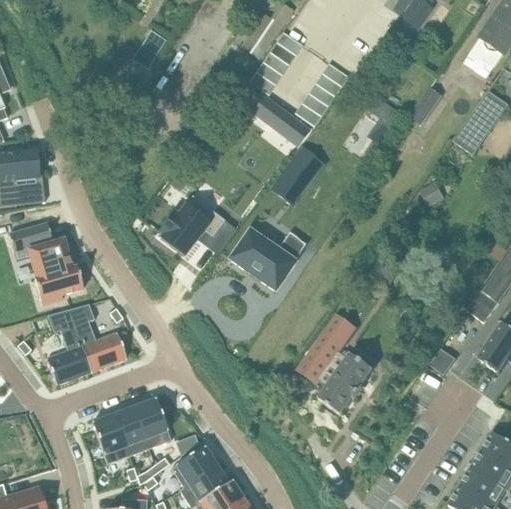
[(378,0),(372,12),(390,22),(400,4),(392,0),(378,0)]
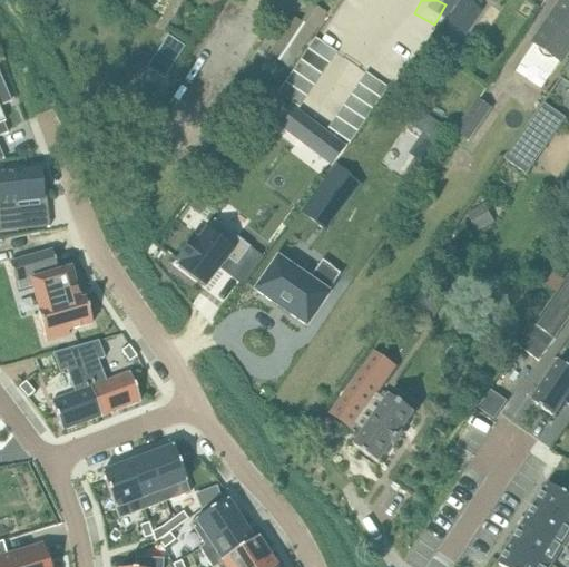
[(479,2),(480,0),(457,0),(454,5),(474,19),(483,6),(479,2)]
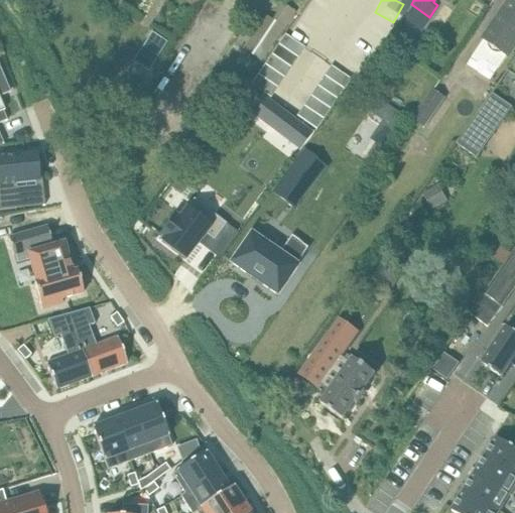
[(504,0),(496,11),(500,13),(481,36),(489,41),(490,43),(490,45),(491,47),(494,49),(498,50),(500,50),(503,50),(508,54),(514,44),(514,0),(504,0)]
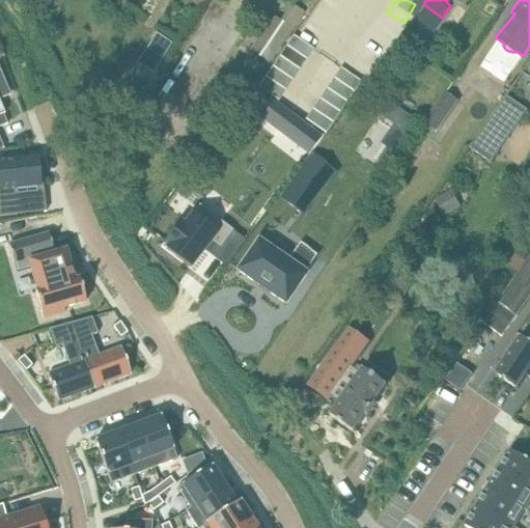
[(274,12),(250,48),(271,62),(294,27),(296,29),(308,11),(293,1),(281,18),(274,12)]
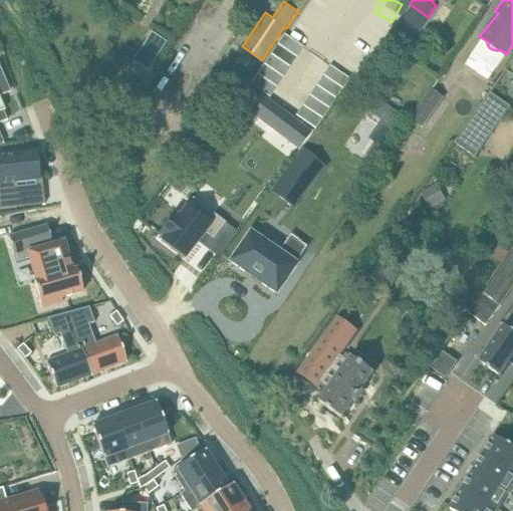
[(165,37),(150,28),(132,58),(147,67),(165,37)]
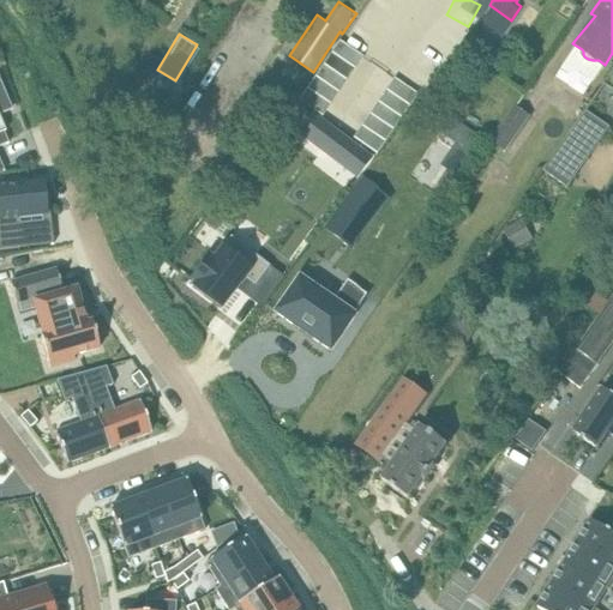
[(341,37),(332,49),(356,65),(364,54),(341,37)]
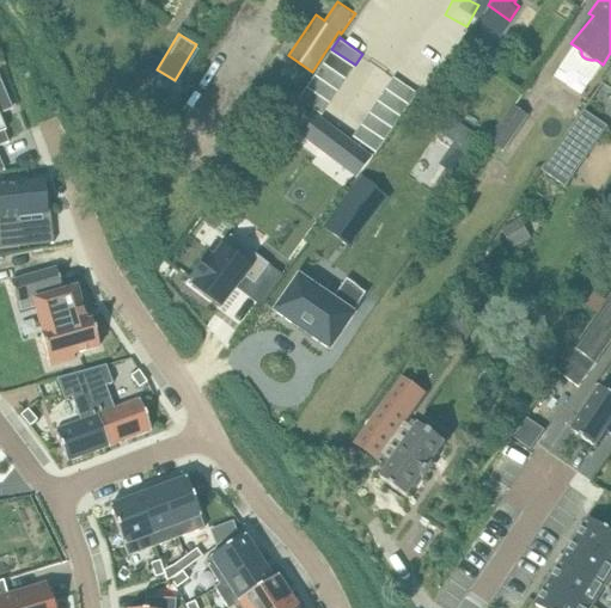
[(331,49),(323,61),(347,77),(355,65),(331,49)]
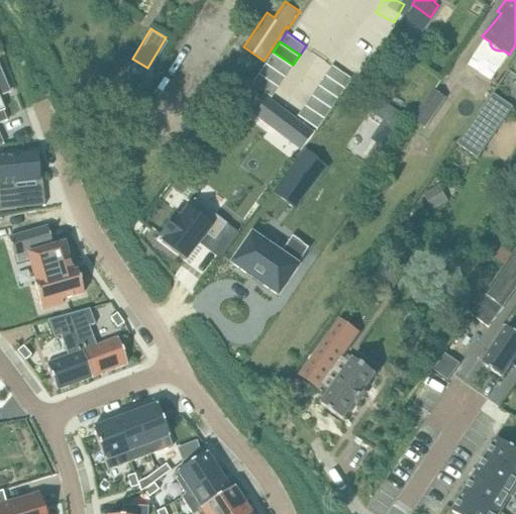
[(273,52),(266,62),(286,75),(293,65),(273,52)]
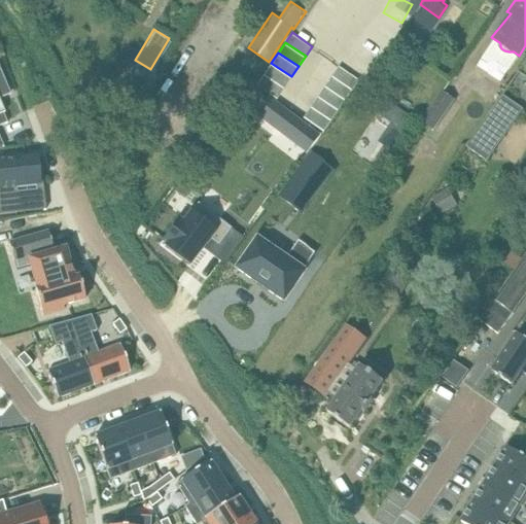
[(271,63),(264,73),(284,86),(291,76),(271,63)]
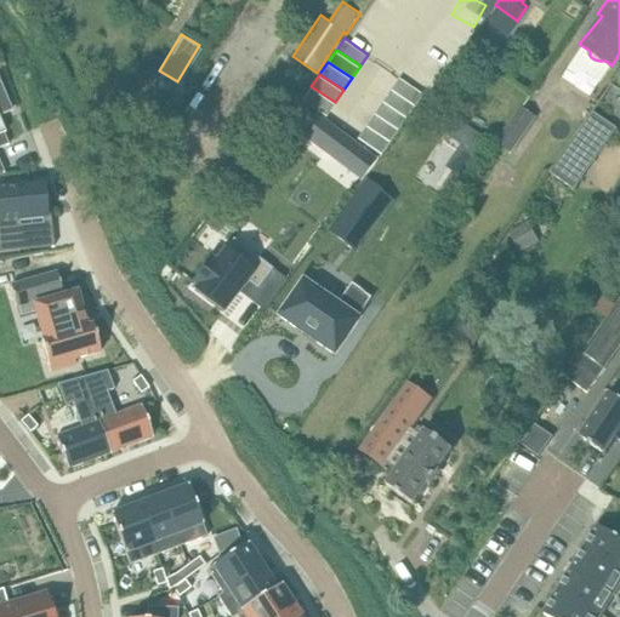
[(399,75),(391,87),(415,104),(424,92),(399,75)]
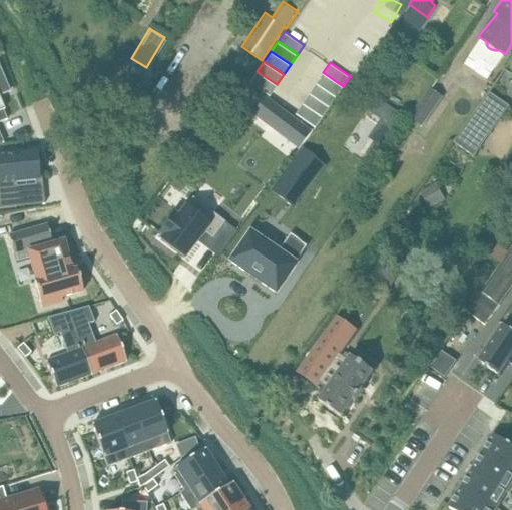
[(0,121),(8,118),(4,109),(5,108),(0,96),(0,93),(10,89),(0,65),(0,121)]
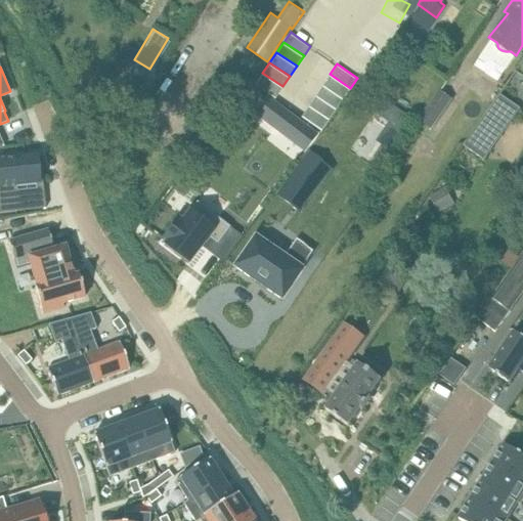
[(262,73),(256,83),(275,96),(282,86),(262,73)]
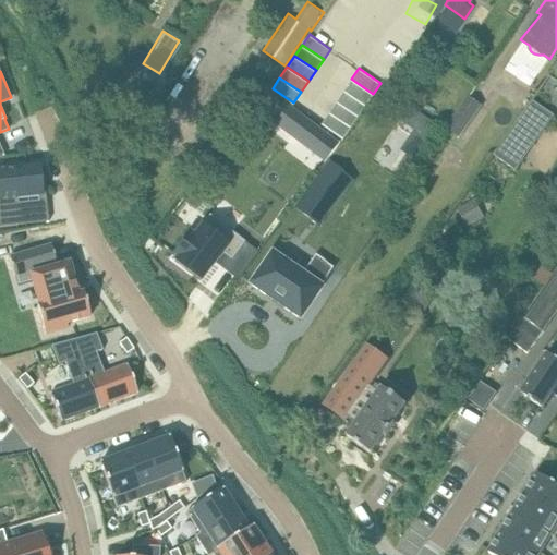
[(351,79),(343,89),(365,105),(373,94),(351,79)]
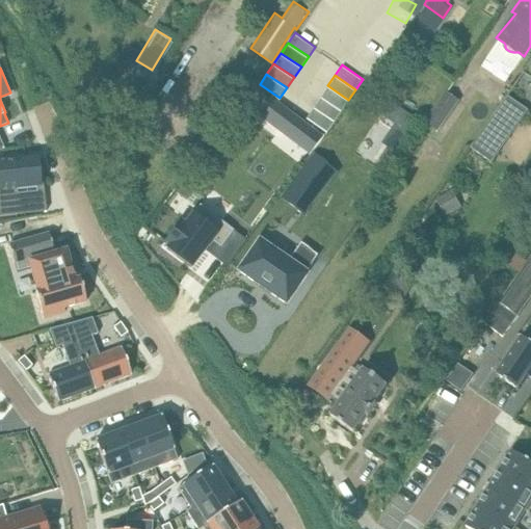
[(327,85),(321,96),(341,110),(348,100),(327,85)]
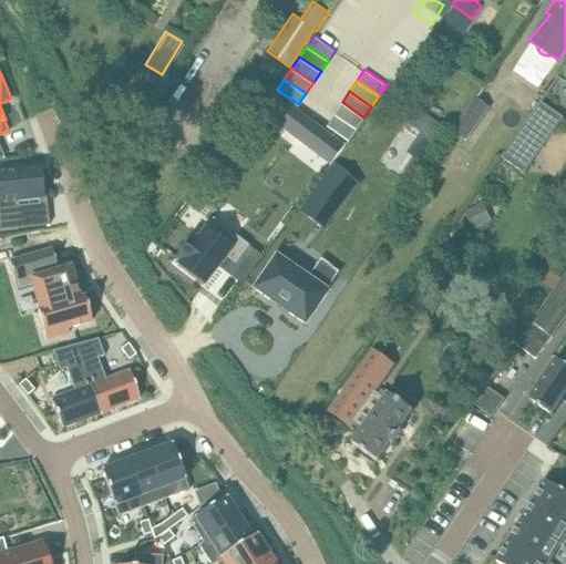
[(467,137),(491,104),(476,94),(453,127),(467,137)]
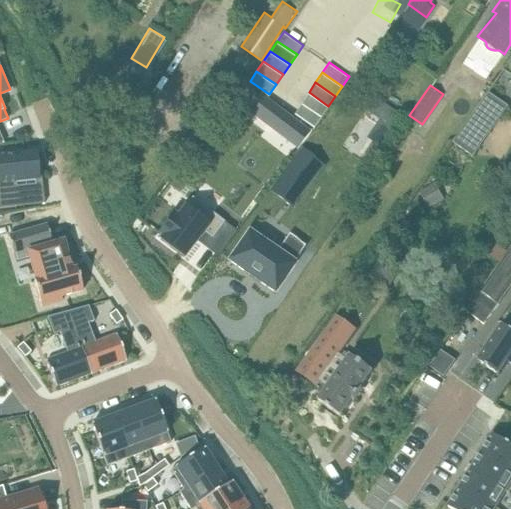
[(509,104),(489,89),(482,100),(502,114),(509,104)]
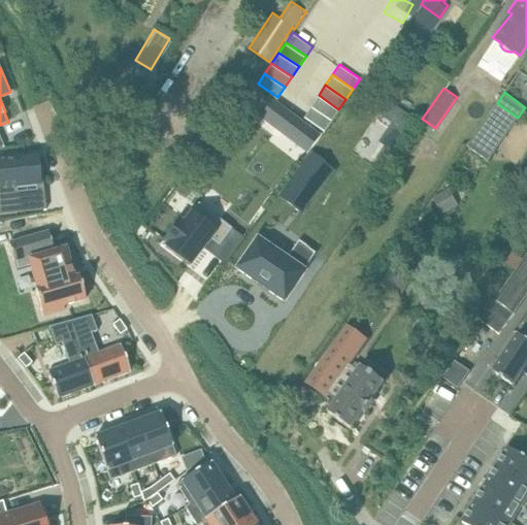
[(270,95),(258,111),(283,130),(286,133),(298,117),(270,95)]
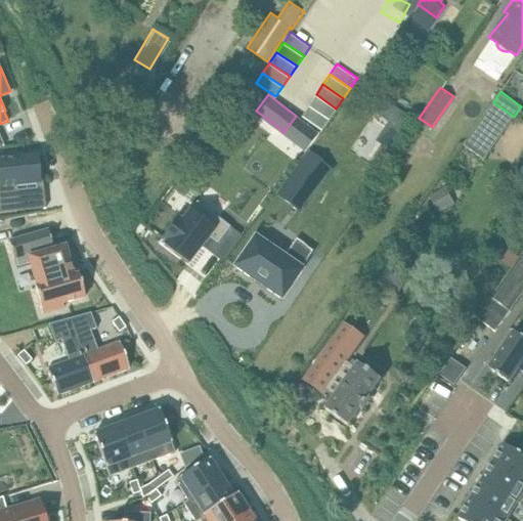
[(316,94),(309,104),(330,118),(336,109),(316,94)]
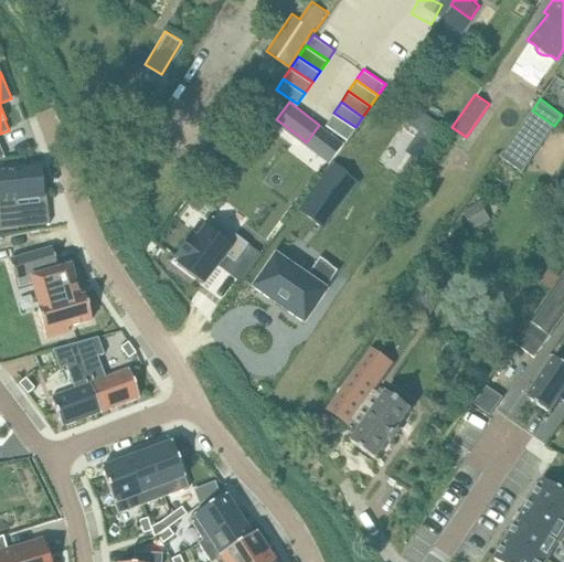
[(416,105),(406,119),(421,129),(437,141),(447,126),(416,105)]
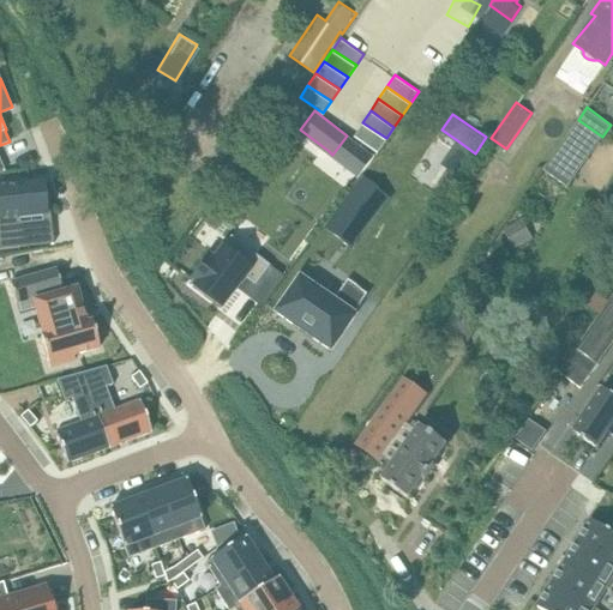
[(362,122),(354,134),(378,150),(386,138),(362,122)]
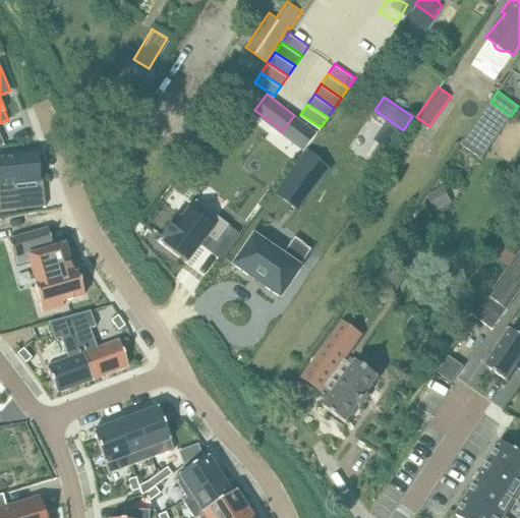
[(489,146),(469,131),(462,142),(482,157),(489,146)]
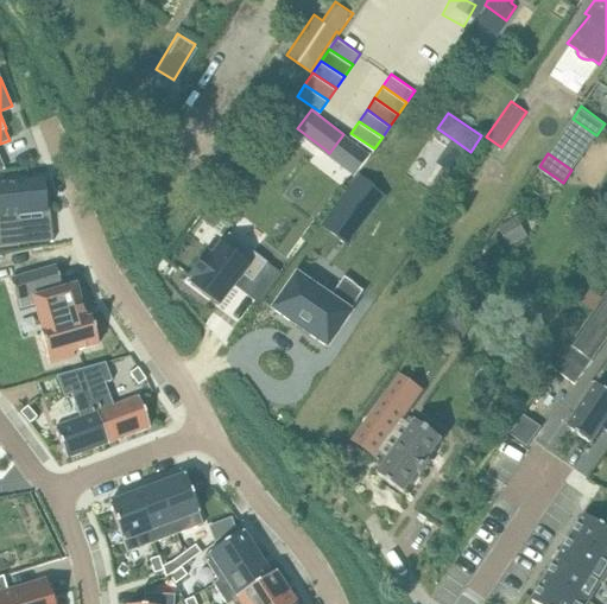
[(361,175),(323,223),(348,242),(385,194),(361,175)]
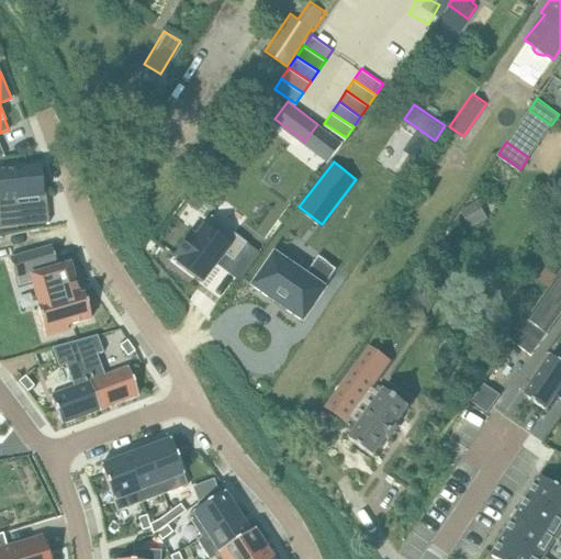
[(41,164),(0,168),(0,225),(20,224),(17,197),(44,194),(43,183),(45,183),(45,181),(42,181),(40,165),(41,165),(41,164)]
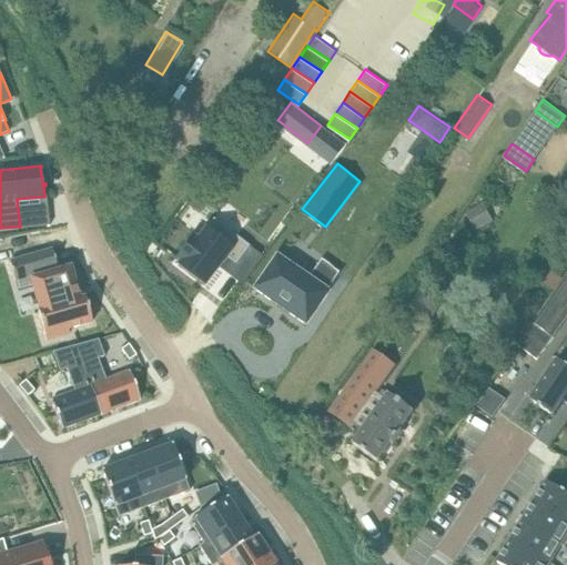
[(476,226),(493,218),(485,202),(468,211),(476,226)]
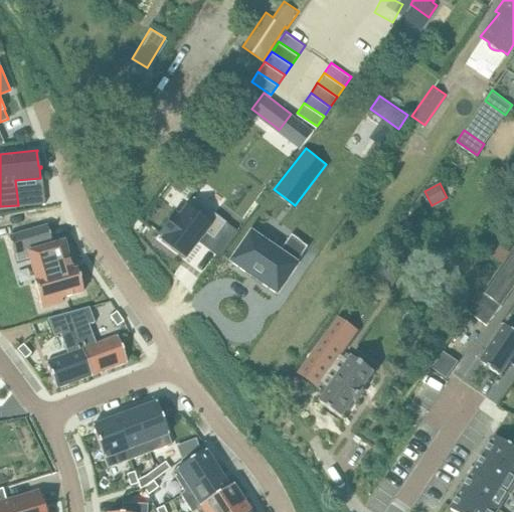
[(176,213),(161,232),(164,234),(162,238),(185,257),(198,240),(205,230),(213,237),(226,220),(194,195),(181,212),(179,215),(177,213),(176,213)]
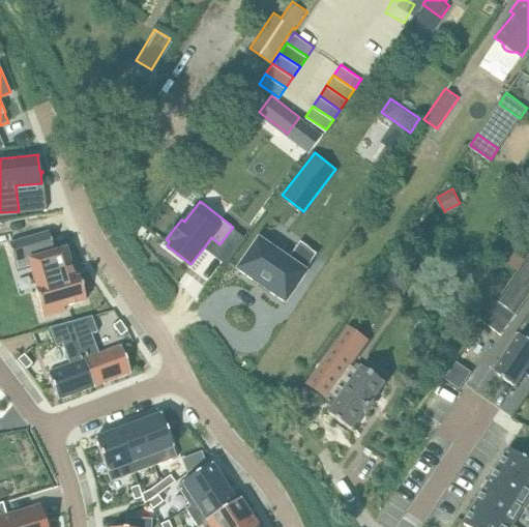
[(49,231),(9,242),(15,259),(16,259),(18,268),(31,264),(38,288),(35,288),(43,315),(65,309),(64,304),(86,298),(80,275),(75,276),(66,247),(53,251),(53,249),(54,247),(49,231)]
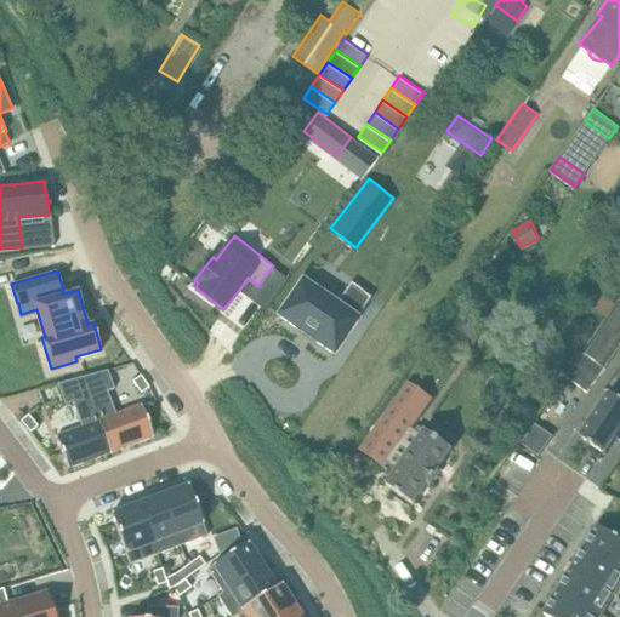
[(302,278),(278,313),(334,352),(373,295),(352,280),(337,302),(302,278)]
